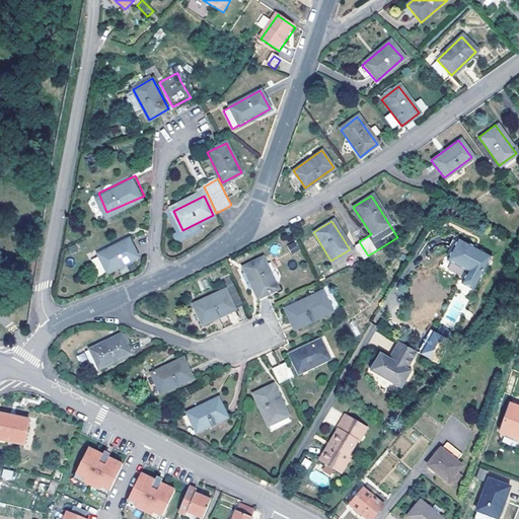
[(129,233),(97,247),(105,267),(138,253),(129,233)]
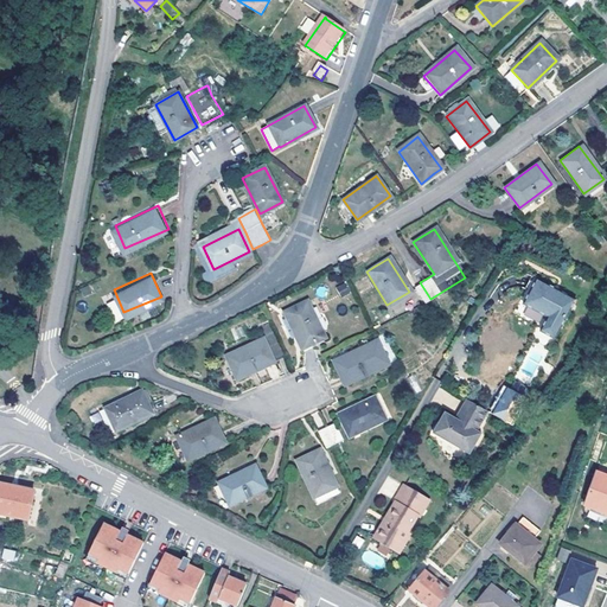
[(530,289),(537,279),(531,275),(524,286),(530,289)]
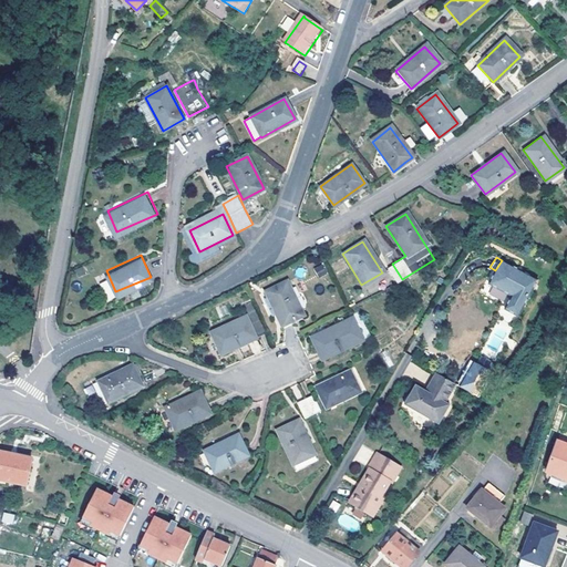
[(83,260),(76,264),(79,270),(86,268),(83,260)]
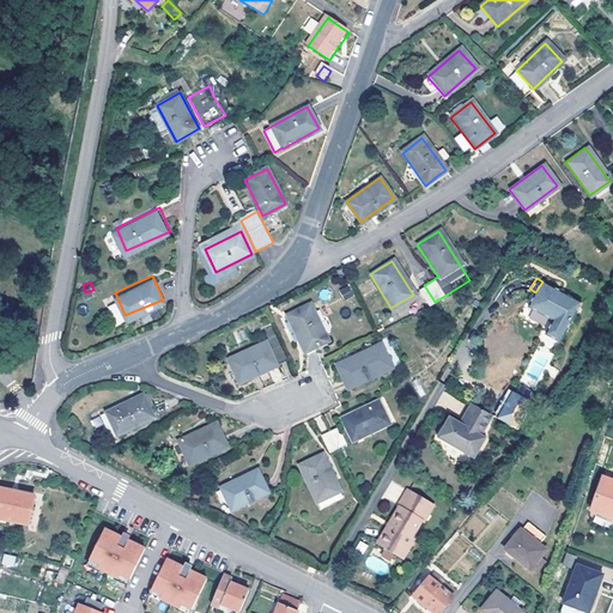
[(581,304),(542,281),(535,292),(528,307),(552,320),(545,334),(559,343),(581,304)]
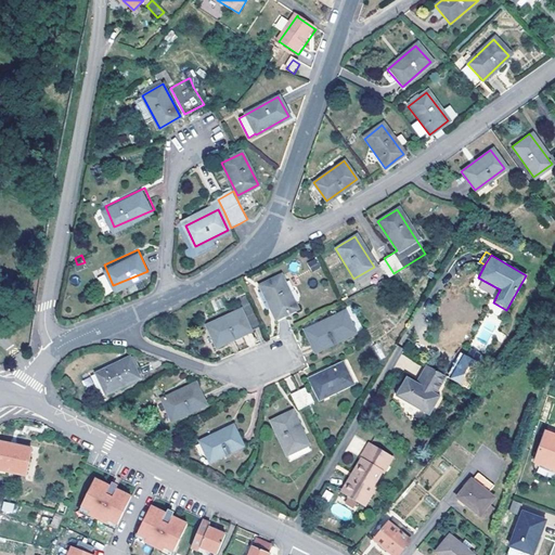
[(307,262),(312,271),(320,267),(315,258),(307,262)]
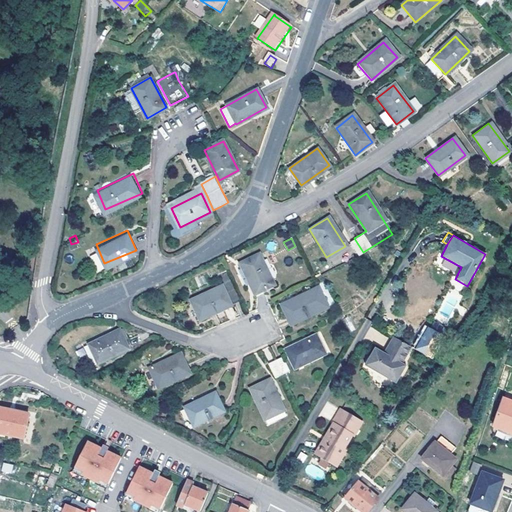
[(347,243),(356,256),(363,252),(354,238),(347,243)]
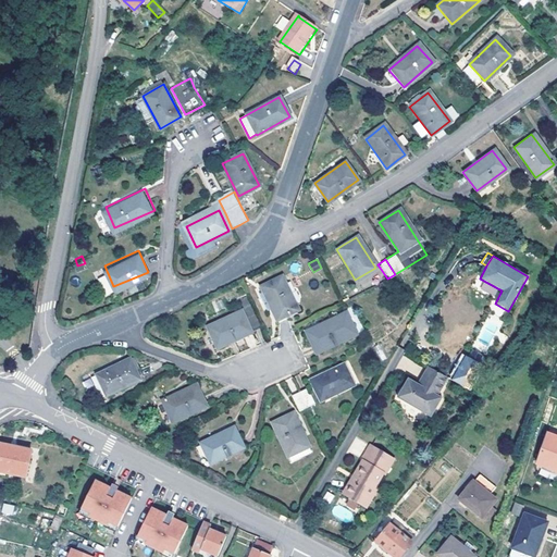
[(106,275),(99,277),(106,295),(112,293),(106,275)]
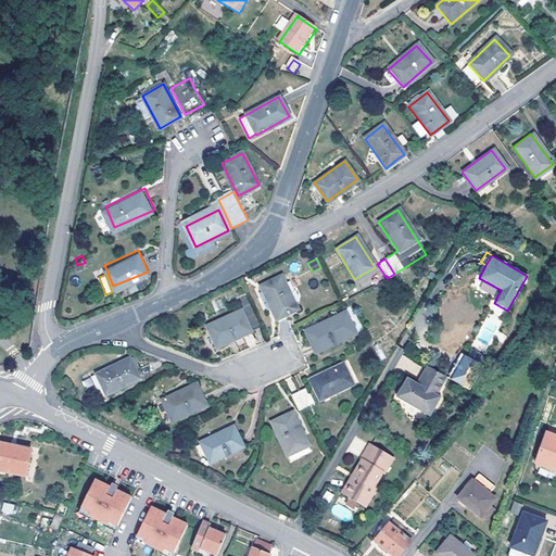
[(297,308),(280,275),(261,285),(276,318),(297,308)]
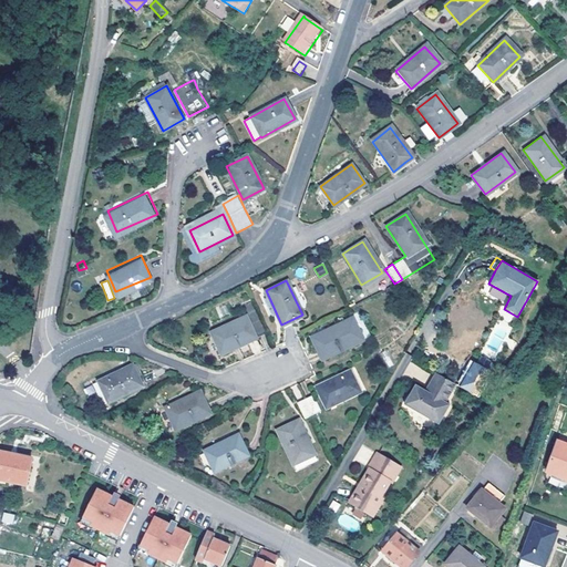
[(267,332),(250,298),(239,303),(245,316),(212,331),(222,353),(267,332)]
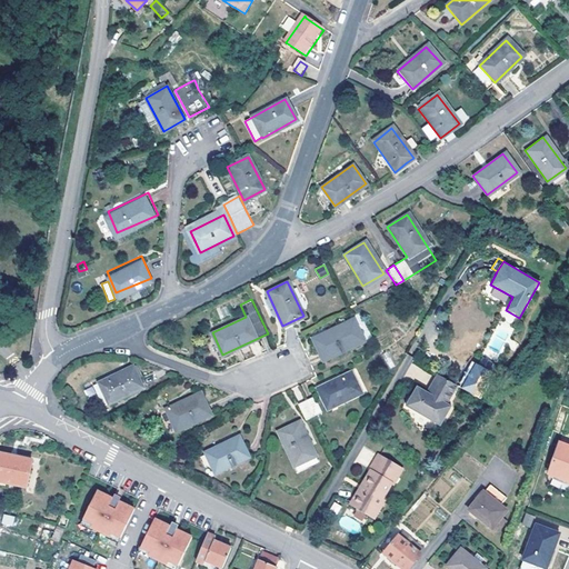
[(363,340),(353,318),(313,337),(323,358),(363,340)]
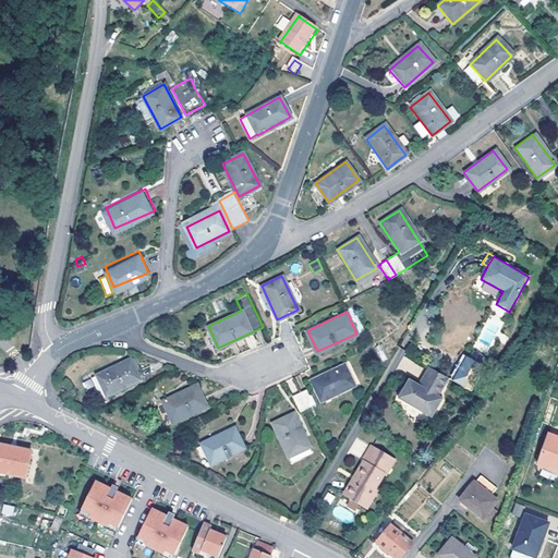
[(450,379),(472,390),(485,365),(463,354),(450,379)]
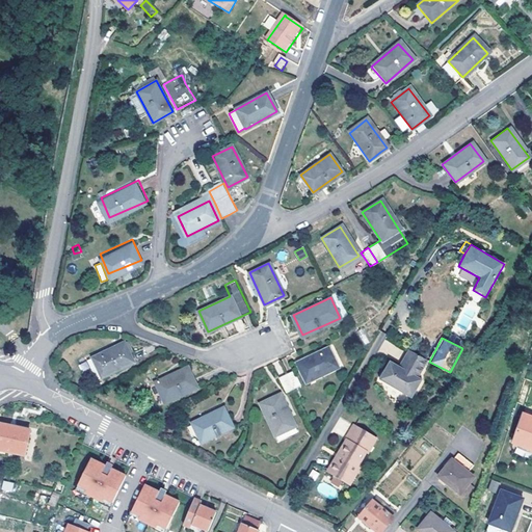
[(122,341),(128,353),(132,351),(126,339),(122,341)]
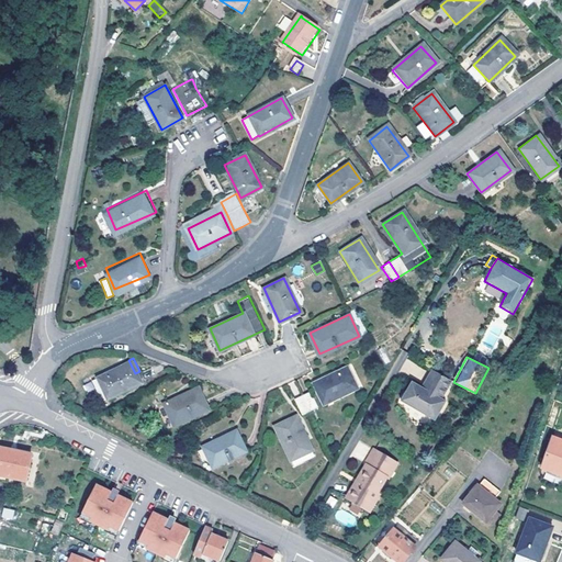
[(135,373),(128,360),(87,382),(97,402),(138,382),(135,373)]
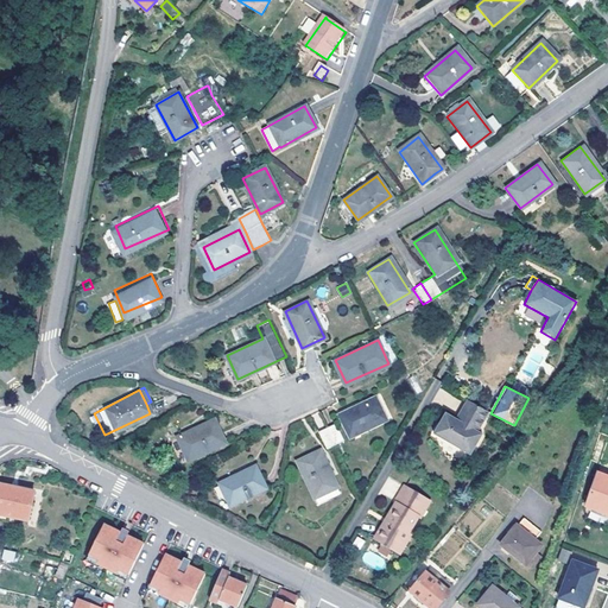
[(340,413),(349,436),(386,419),(375,397),(340,413)]
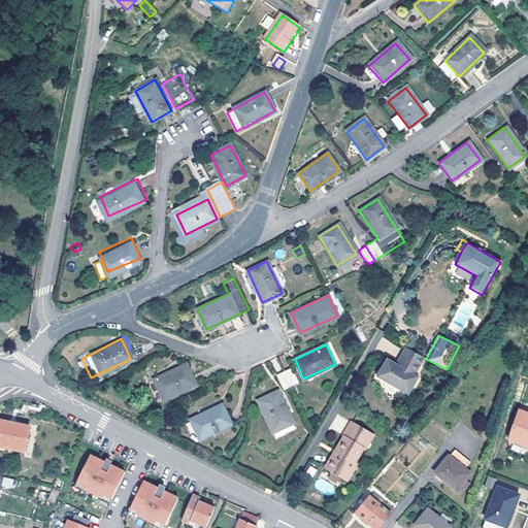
[(423,359),(403,348),(398,357),(403,359),(398,367),(393,364),(385,359),(374,377),(407,397),(418,378),(414,375),(423,359)]
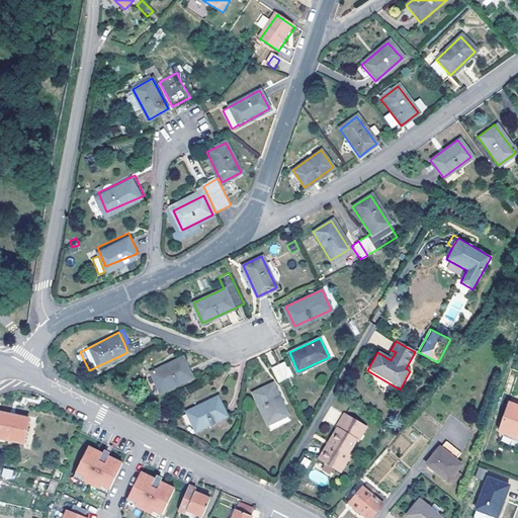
[(396,352),(391,350),(385,357),(391,360),(396,352)]
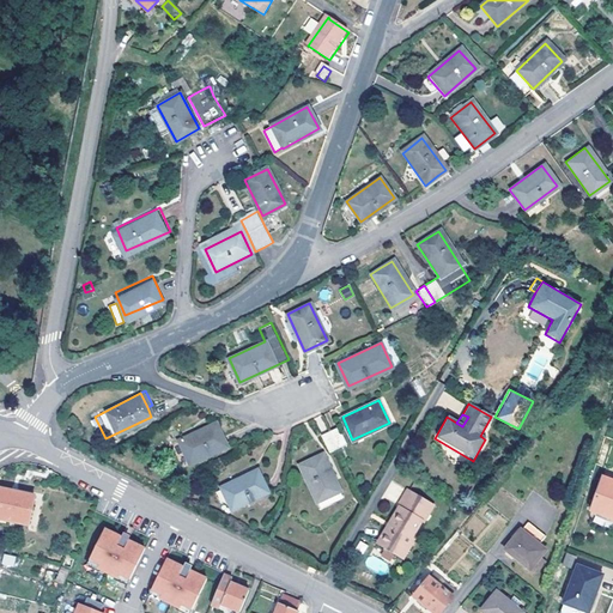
[(225,444),(214,422),(177,438),(189,462),(225,444)]
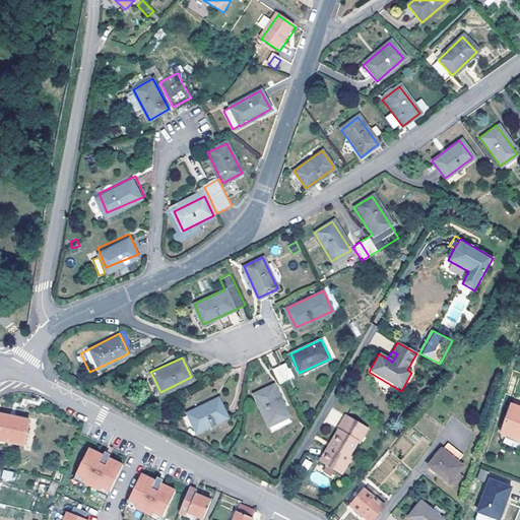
[(278,365),(285,379),(294,375),(286,361),(278,365)]
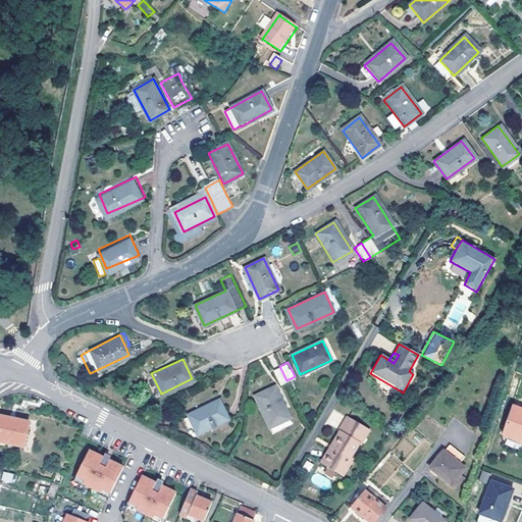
[(278,384),(286,380),(279,366),(272,370),(278,384)]
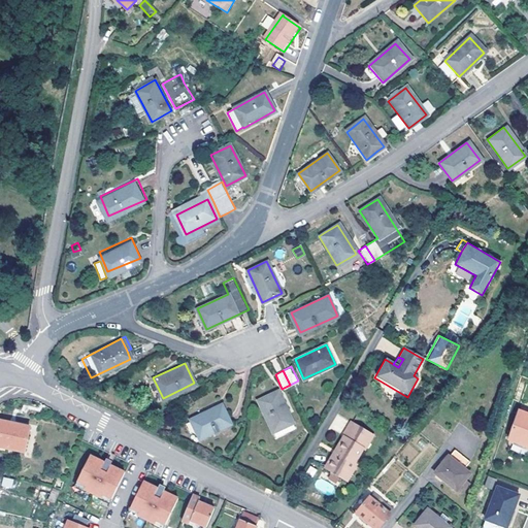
[(291,422),(276,389),(257,398),(271,431),(291,422)]
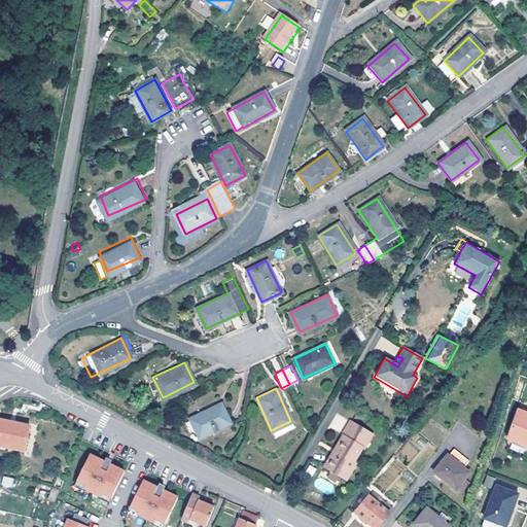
[(220,402),(188,417),(198,437),(230,422),(220,402)]
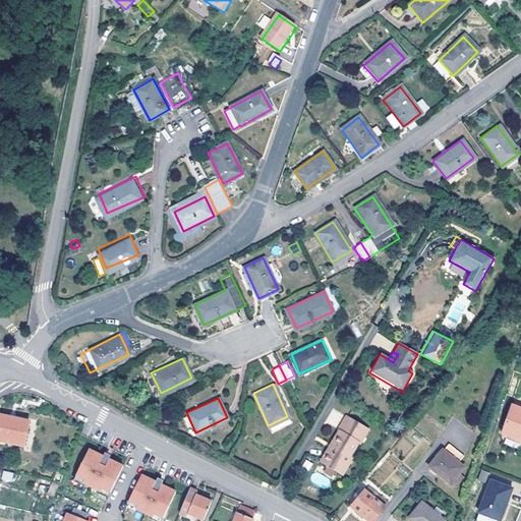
[(520,440),(520,406),(513,404),(503,433),(520,440)]
